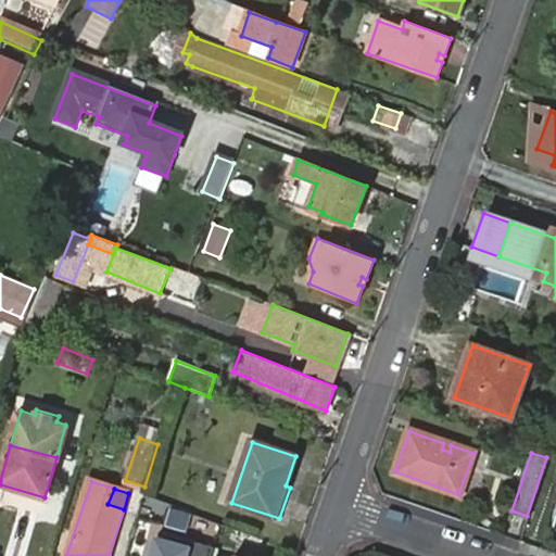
[(213,555),(216,546),(161,531),(153,555),(213,555)]
